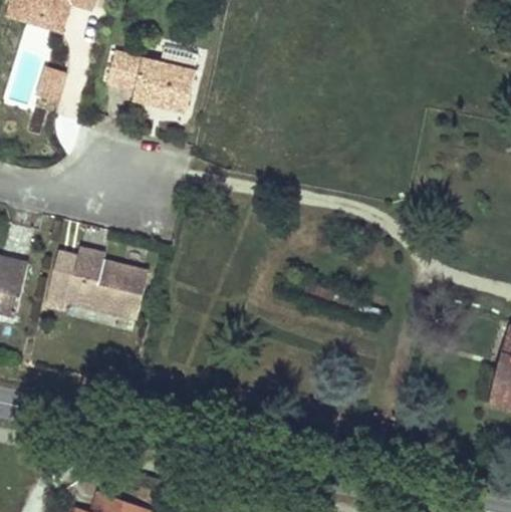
[(13,0),(12,6),(38,14),(40,10),(50,13),(52,6),(70,11),(72,2),(91,8),(93,0),(13,0)]
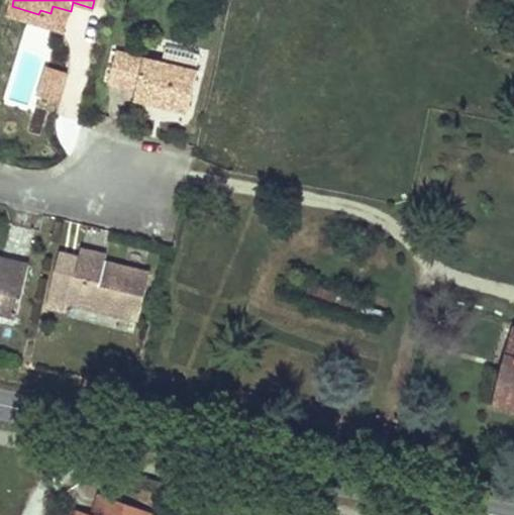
[(40,25),(64,32),(71,11),(53,6),(50,13),(40,10),(38,14),(12,6),(9,16),(40,25)]
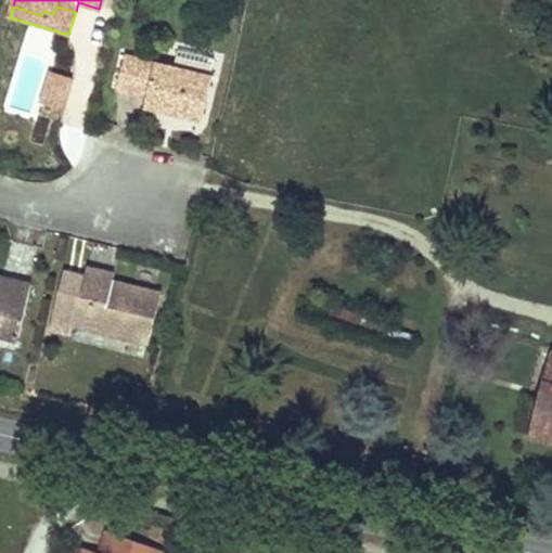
[(210,75),(125,54),(117,87),(150,95),(149,104),(158,106),(170,108),(170,105),(181,108),(180,113),(200,117),(210,75)]
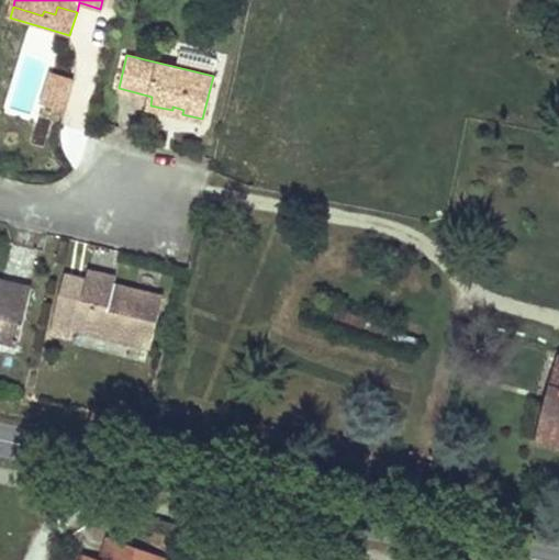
[(49,324),(74,329),(149,348),(164,290),(145,284),(115,278),(113,287),(103,283),(105,276),(87,271),(86,279),(62,272),(49,324)]
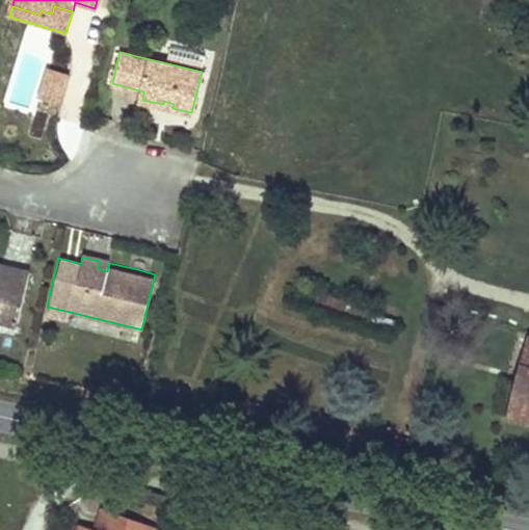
[(107,271),(109,263),(100,261),(98,268),(107,271)]
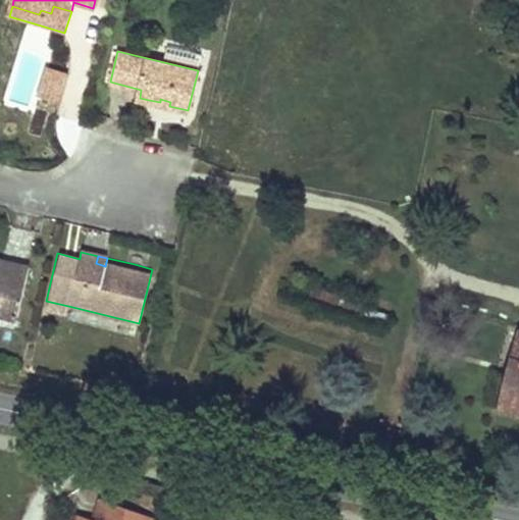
[(11,264),(0,261),(0,274),(8,276),(11,264)]
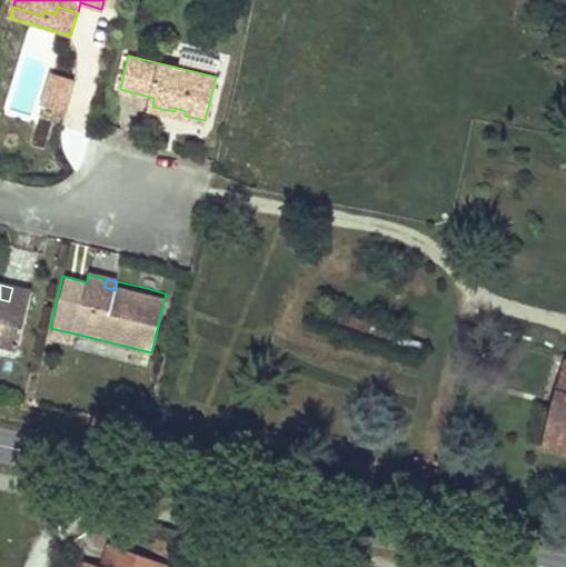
[(0,345),(17,349),(30,292),(12,288),(9,301),(0,299),(0,345)]
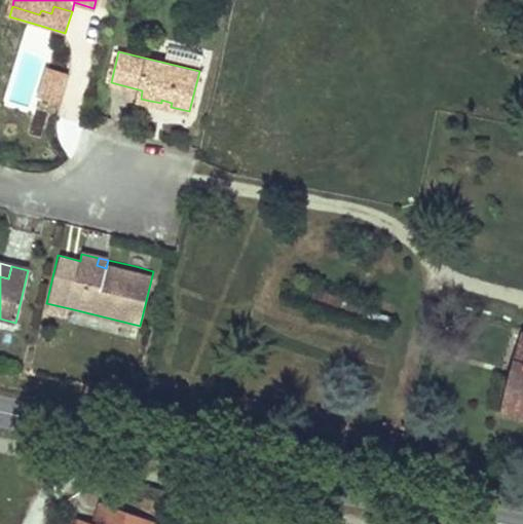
[(69,308),(46,303),(44,310),(67,315),(69,308)]
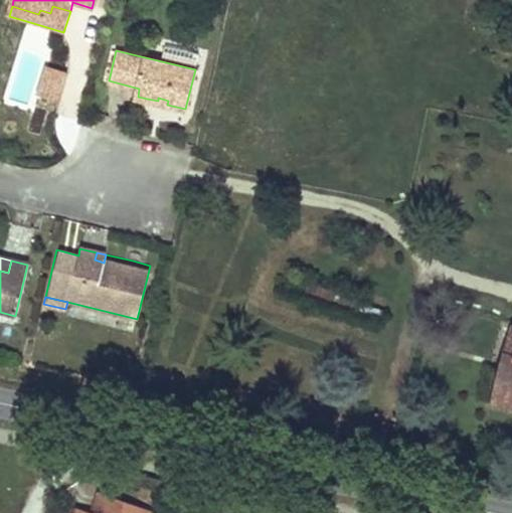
[(505,339),(490,401),(511,406),(511,326),(508,325),(507,331),(502,330),(500,337),(505,339)]
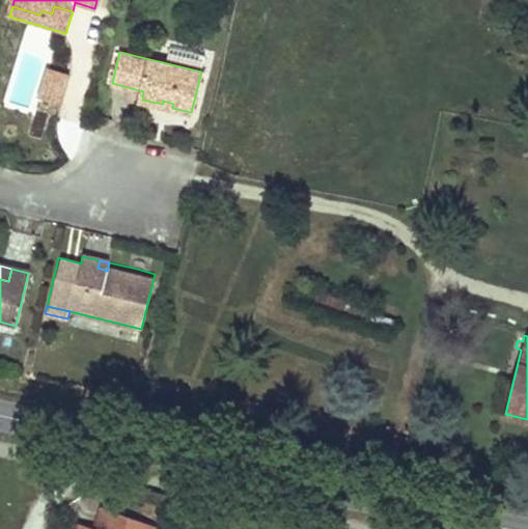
[(77,523),(75,528),(153,528),(156,522),(127,513),(99,505),(92,527),(77,523)]
